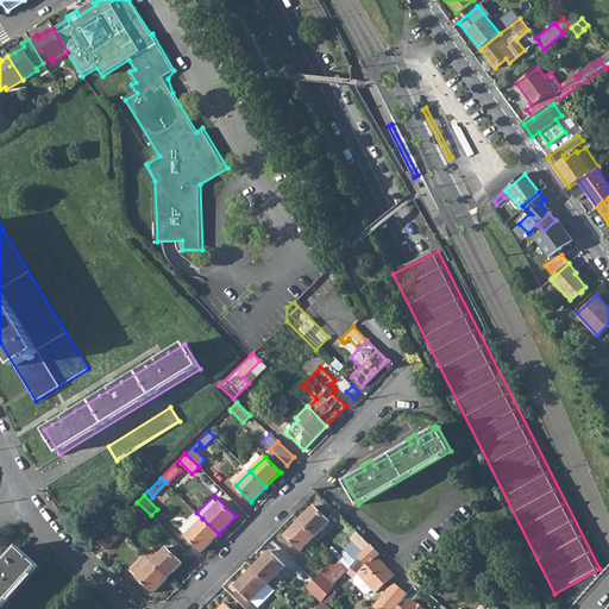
[(130,509),(144,522),(151,515),(137,502),(130,509)]
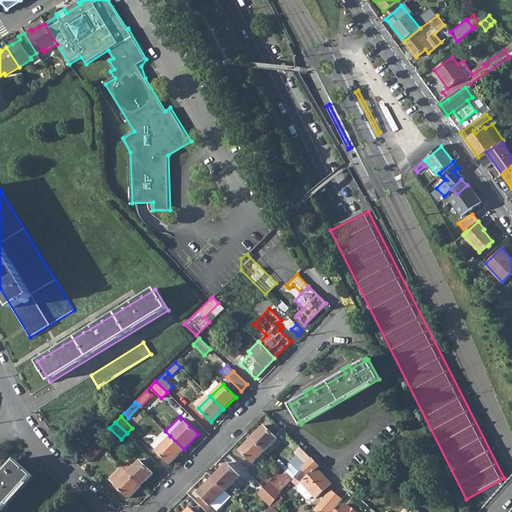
[(251,438),(265,450),(277,438),(264,425),(251,438)]
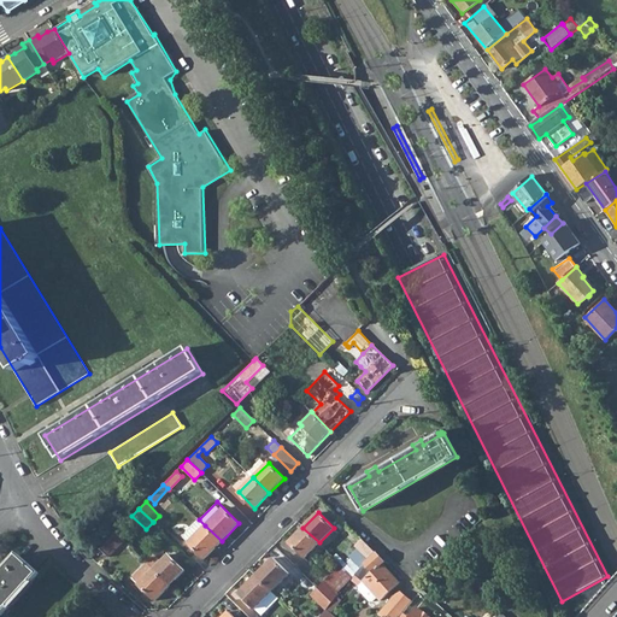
[(183,536),(189,541),(205,526),(199,519),(183,536)]
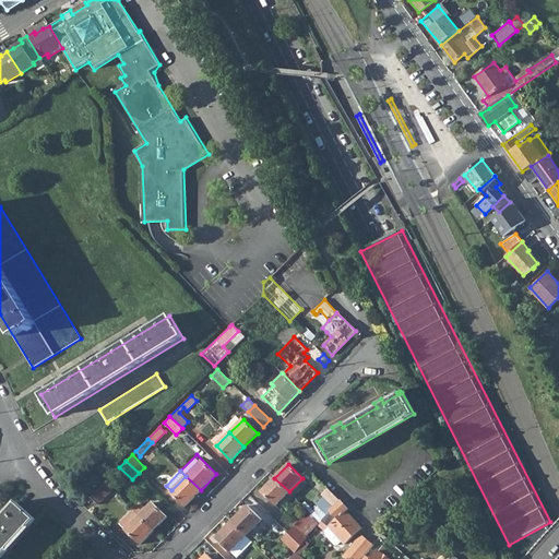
[(201,490),(186,476),(171,490),(169,492),(185,507),(201,490)]
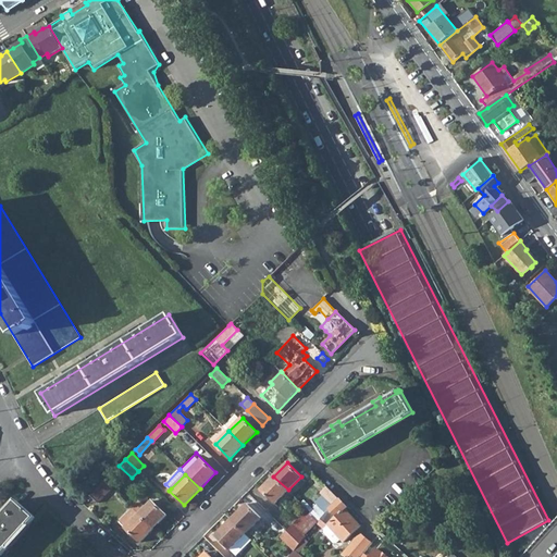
[(260,490),(274,504),(288,490),(273,477),(260,490)]
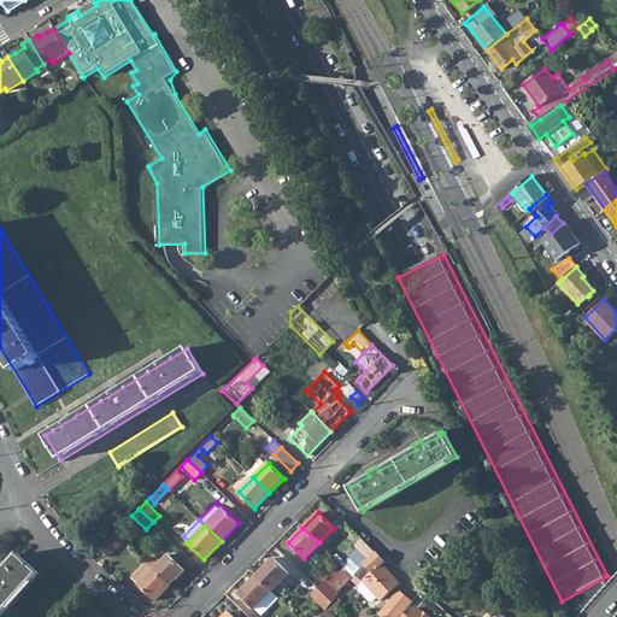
[(99,548),(107,557),(124,540),(116,532),(99,548)]
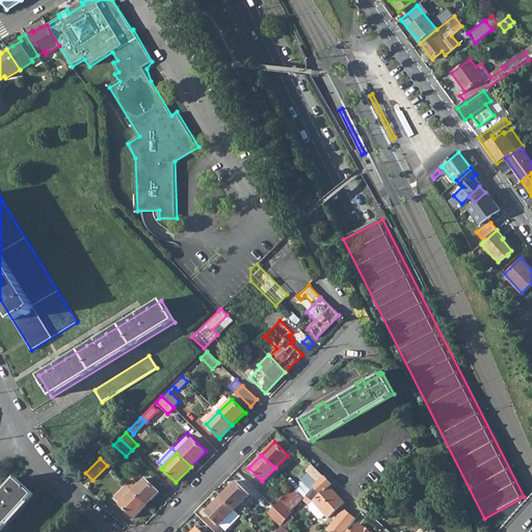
[(307,470),(318,482),(324,476),(312,464),(307,470)]
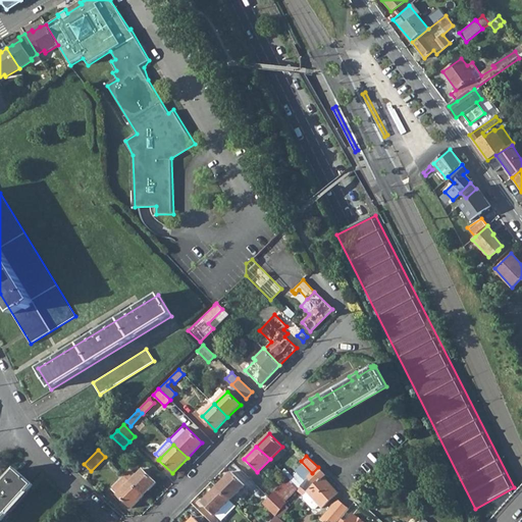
[(318,505),(321,508),(336,491),(322,477),(324,474),(318,467),(312,473),(299,487),(298,488),(296,490),(302,497),(302,500),(311,509),(315,509),(318,505)]
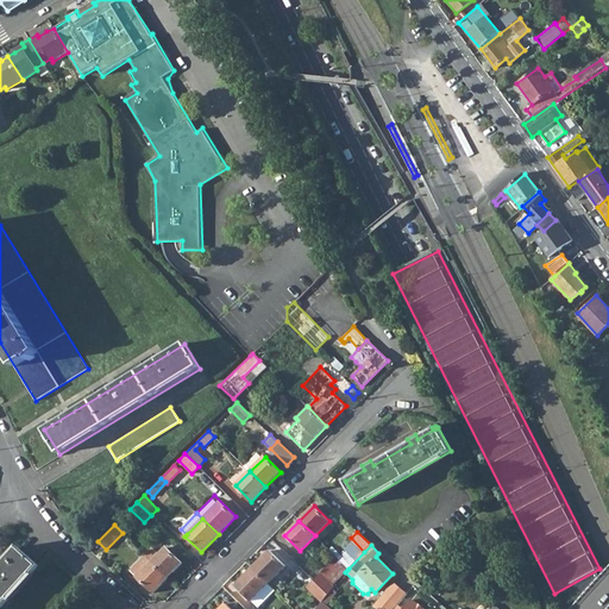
[(0,608),(0,606),(37,565),(17,546),(2,564),(0,560),(0,608)]
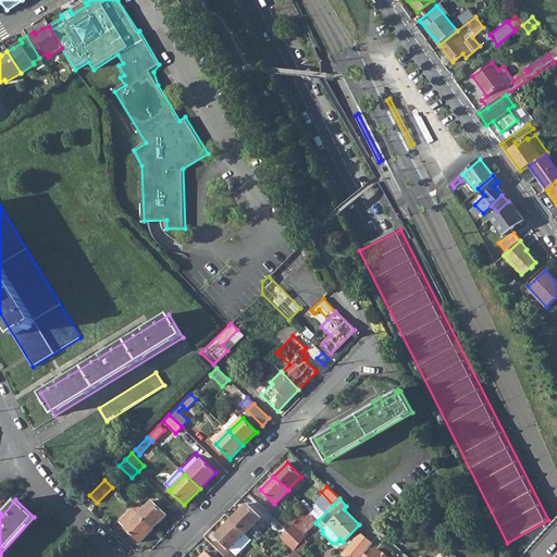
[(138,514),(152,528),(166,514),(151,500),(146,507),(138,500),(133,507),(138,514)]
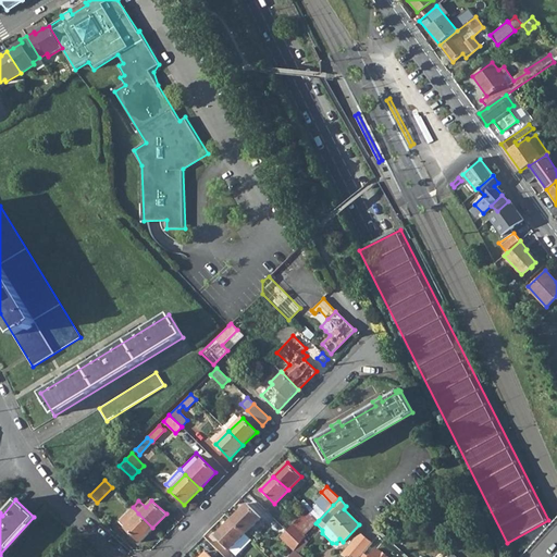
[(231,519),(245,533),(261,518),(247,504),(231,519)]
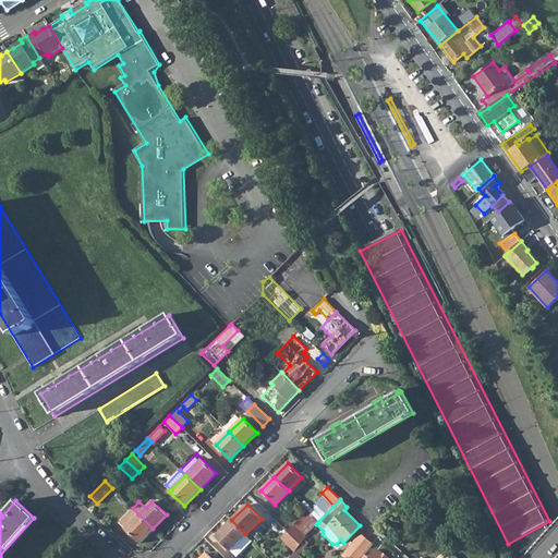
[(119,522),(140,543),(153,529),(138,514),(133,508),(119,522)]
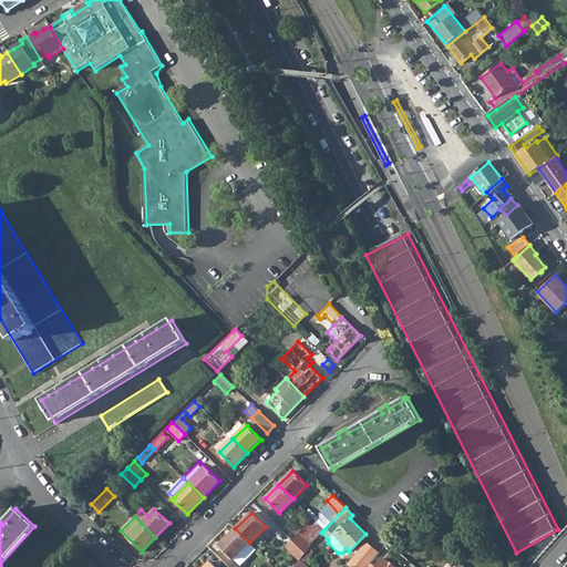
[(234,559),(241,566),(256,549),(249,543),(235,528),(219,545),(234,559)]
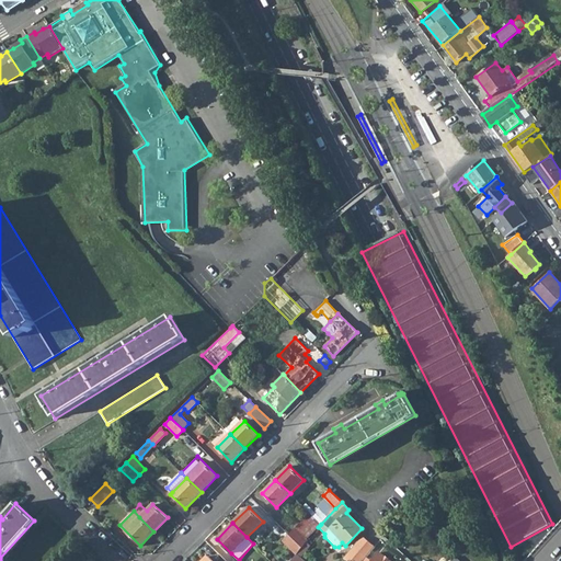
[(288,535),(300,547),(302,544),(307,539),(295,528),(288,535)]
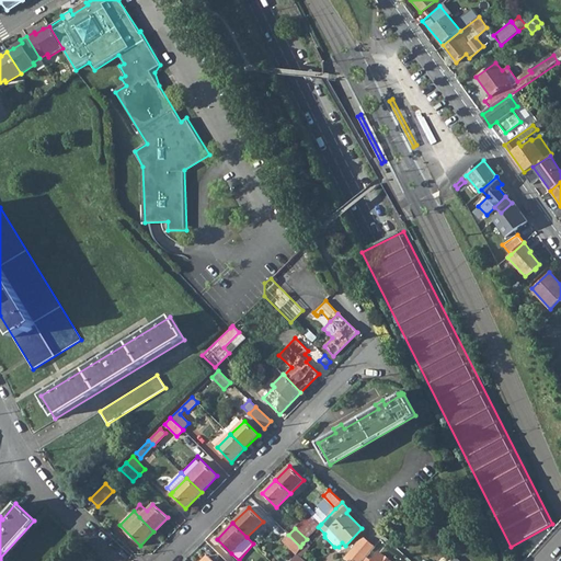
[(282,541),(296,553),(300,547),(288,535),(282,541)]
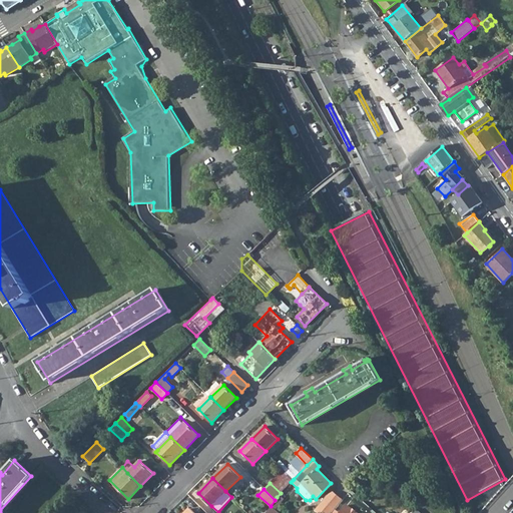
[(357,512),(347,504),(340,512),(336,509),(339,504),(328,495),(314,510),(317,512),(357,512)]
